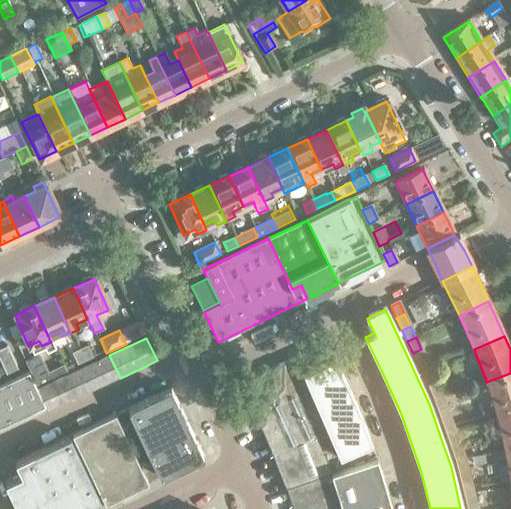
[(79,350),(85,361),(93,357),(87,346),(79,350)]
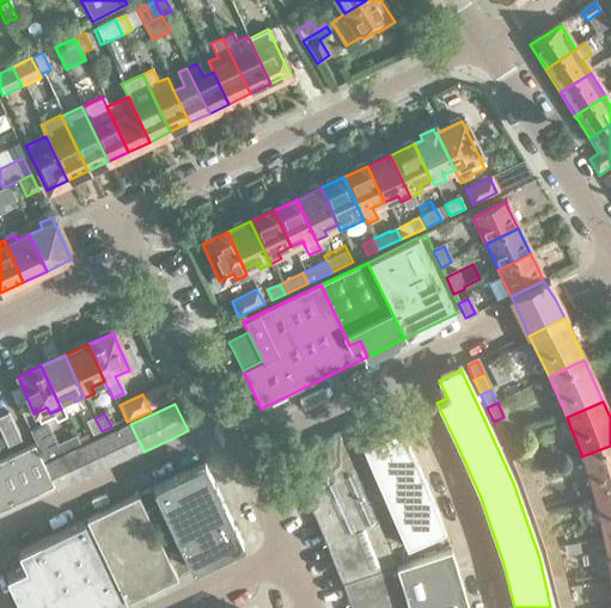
[(7,448),(20,443),(8,416),(0,419),(0,433),(2,440),(7,448)]
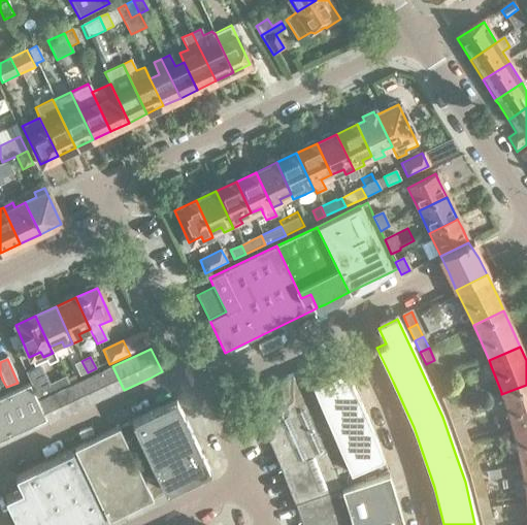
[(431,376),(440,372),(434,360),(426,364),(431,376)]
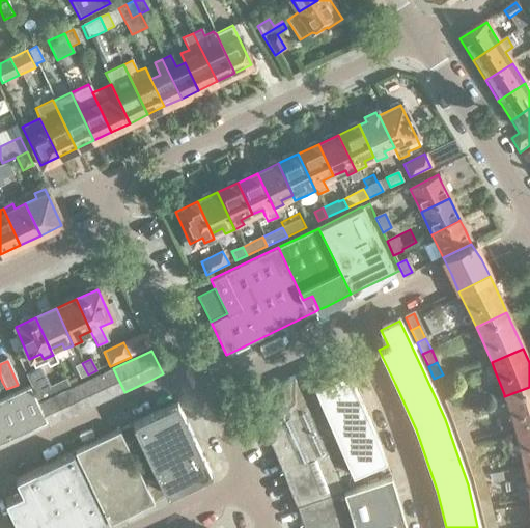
[(80,379),(88,374),(82,363),(74,367),(80,379)]
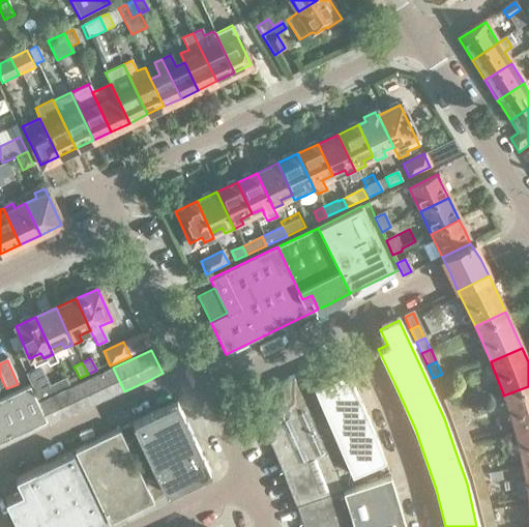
[(323,382),(316,367),(271,387),(276,400),(272,401),(273,404),(255,412),(265,434),(273,452),(280,466),(285,479),(290,494),(295,506),(300,523),(301,526),(404,526),(404,524),(398,500),(389,474),(384,459),(375,436),(369,422),(360,403),(346,372),(323,382)]
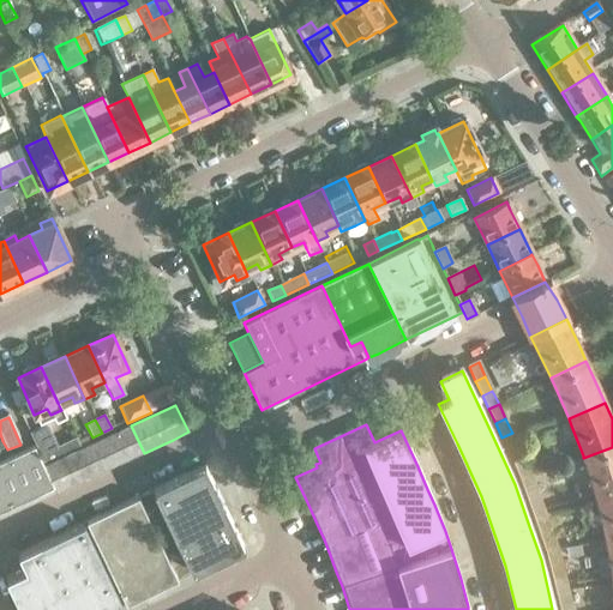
[(131,426),(102,440),(115,466),(144,453),(131,426)]
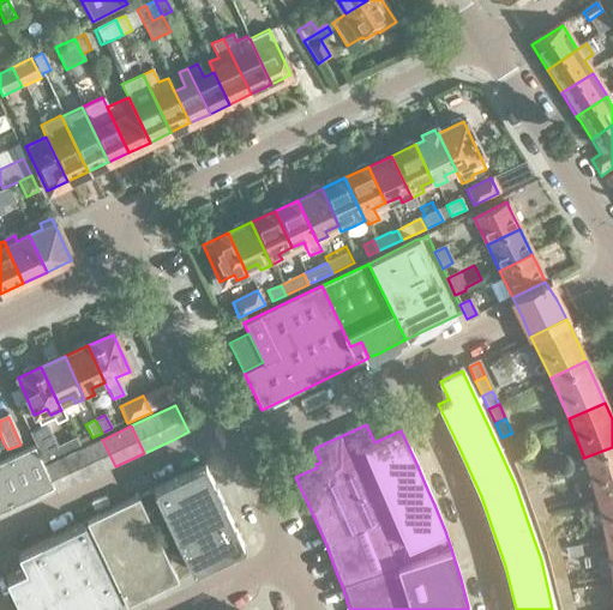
[(44,466),(60,459),(61,459),(50,438),(46,427),(30,435),(37,450),(44,466)]
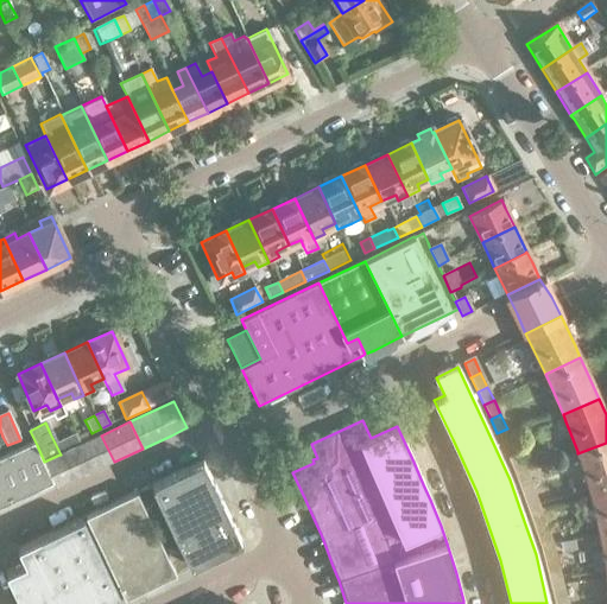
[(504,446),(513,442),(507,428),(497,433),(504,446)]
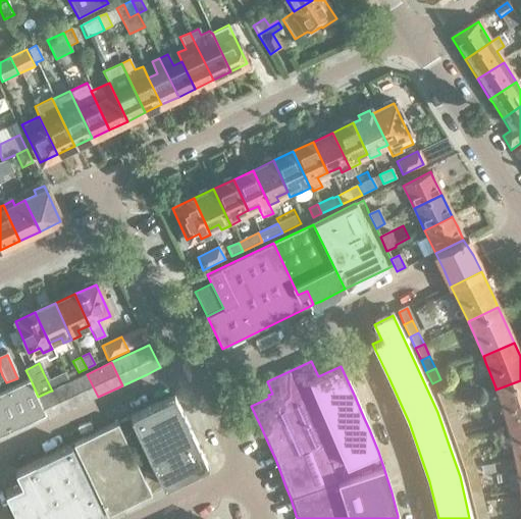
[(98,397),(87,374),(62,385),(73,408),(98,397)]
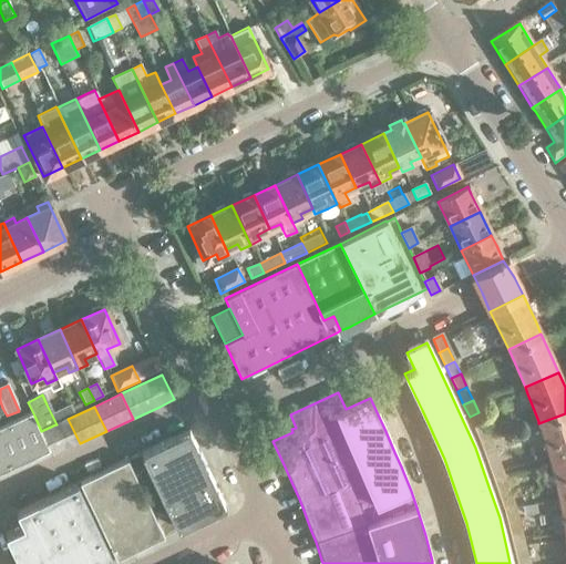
[(475,430),(484,427),(480,416),(479,412),(470,417),(471,420),(475,430)]
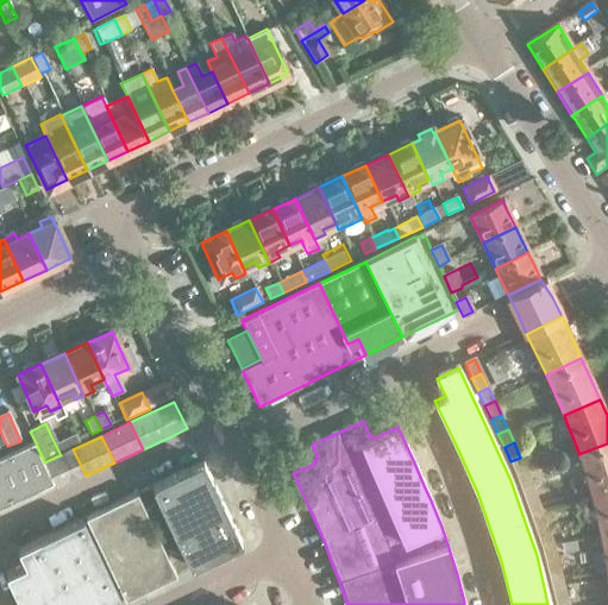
[(591,496),(607,491),(607,443),(578,454),(587,478),(591,496)]
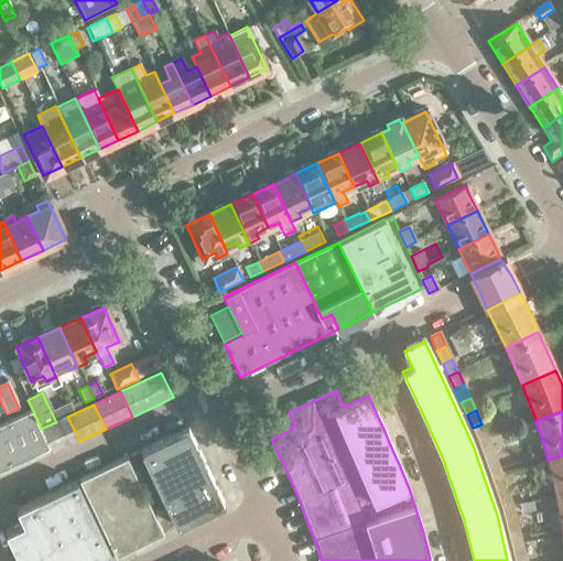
[(34,413),(33,414),(7,427),(22,461),(49,450),(51,454),(53,453),(41,429),(34,413)]
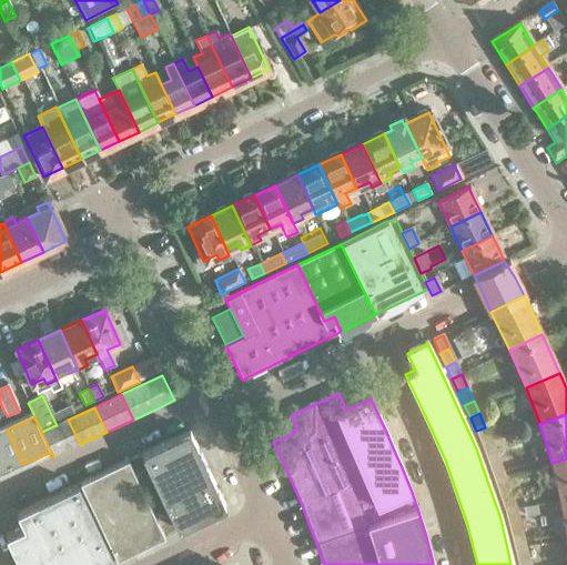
[(57,425),(56,425),(41,432),(53,456),(80,444),(68,420),(57,425)]
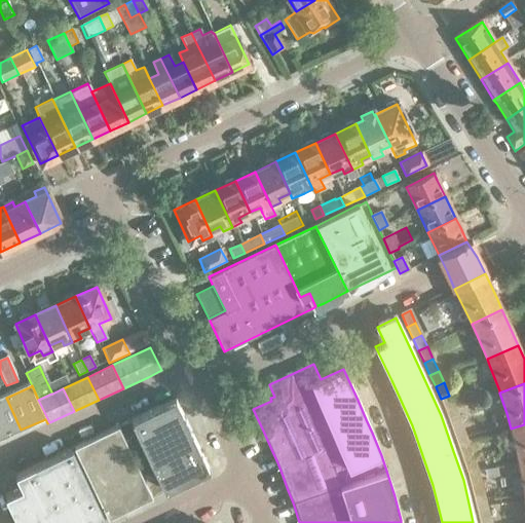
[(446,411),(454,408),(449,396),(441,399),(446,411)]
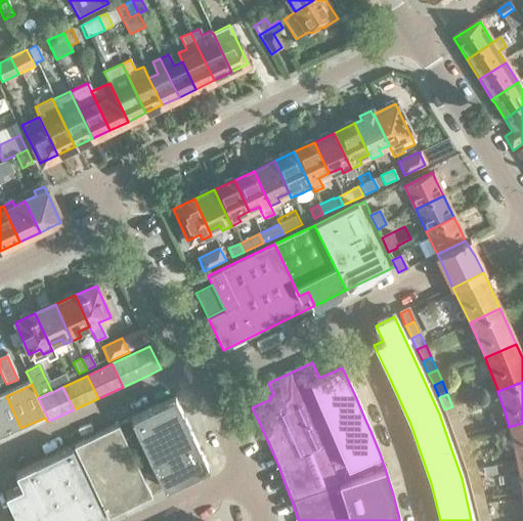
[(0,438),(20,428),(6,396),(0,399),(0,438)]
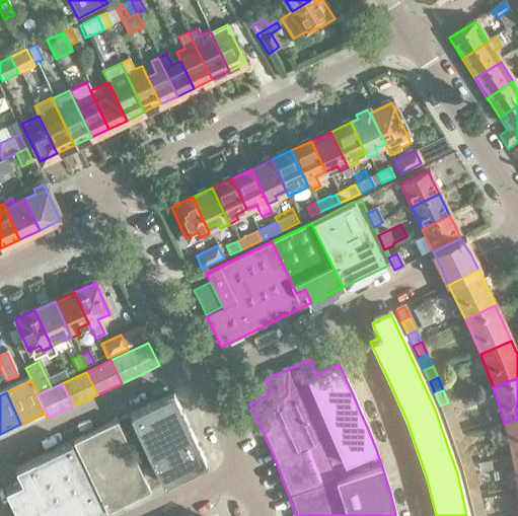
[(139,439),(161,487),(206,465),(172,394),(119,420),(130,443),(139,439)]
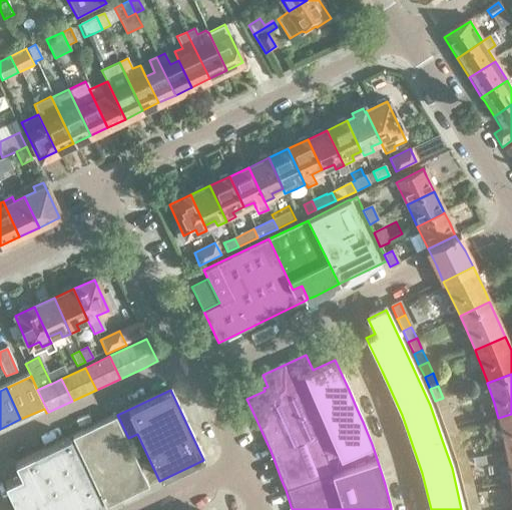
[(439,413),(448,410),(445,401),(443,398),(435,401),(436,405),(439,413)]
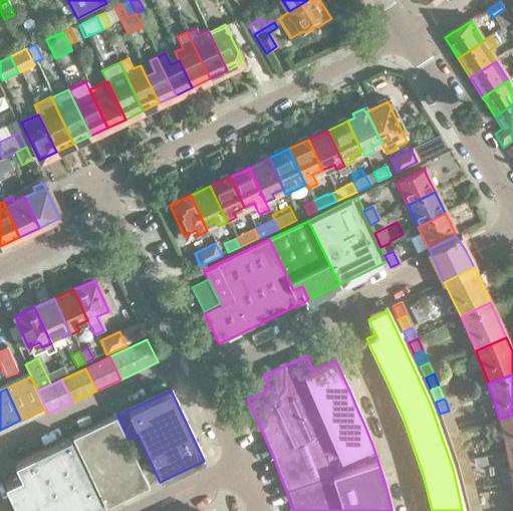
[(445,426),(453,423),(449,411),(440,414),(445,426)]
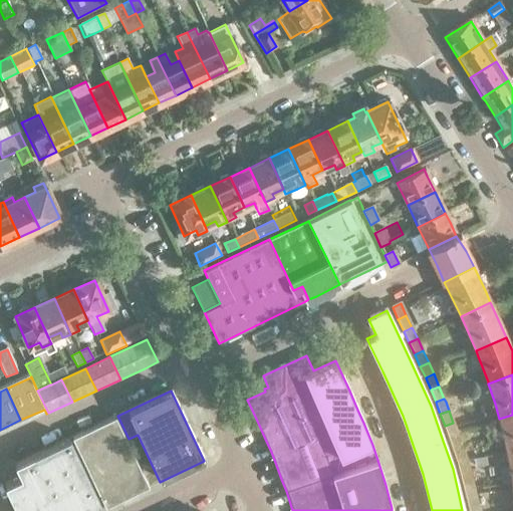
[(507,454),(512,452),(512,415),(499,419),(501,427),(507,454)]
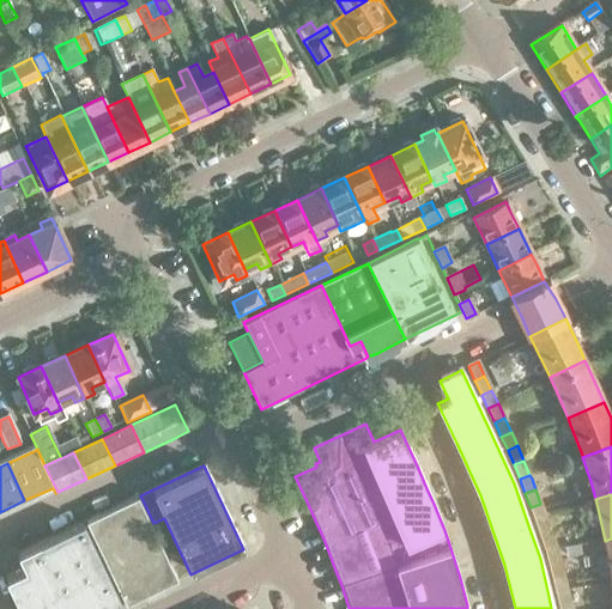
[(85,522),(125,604),(177,580),(138,498),(85,522)]
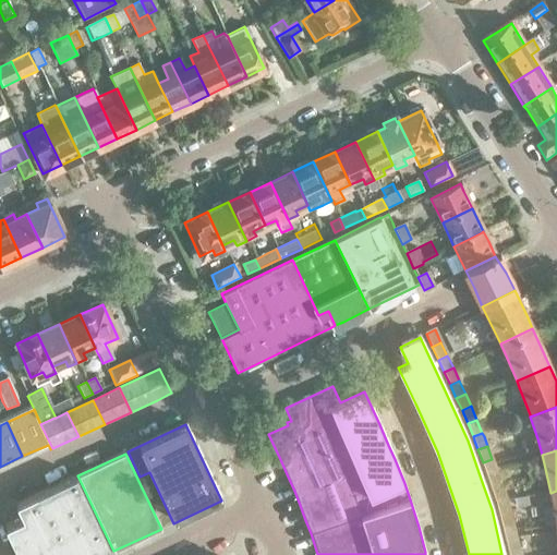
[(487,477),(497,473),(492,459),(483,462),(487,477)]
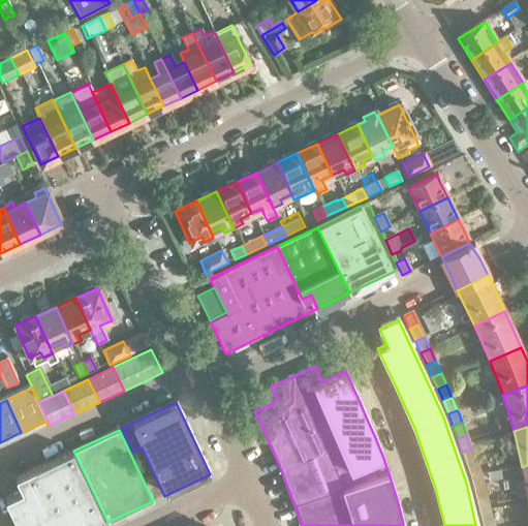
[(466,464),(475,461),(474,459),(471,449),(462,452),(465,462),(466,464)]
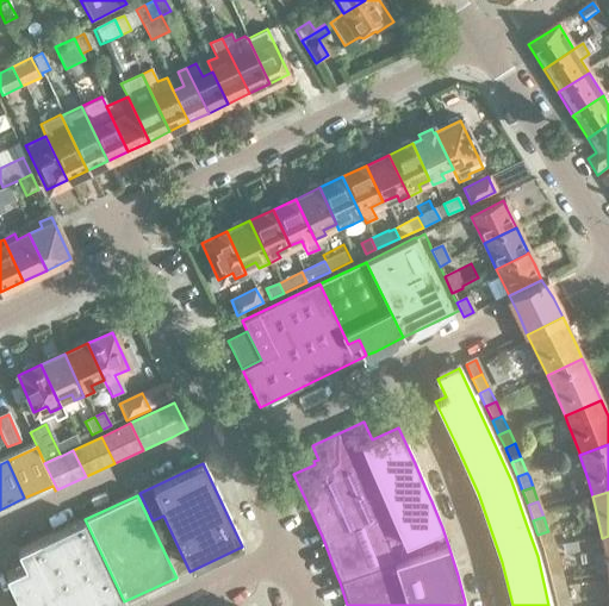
[(118,605),(122,604),(82,520),(17,551),(25,567),(5,576),(19,605),(118,605)]
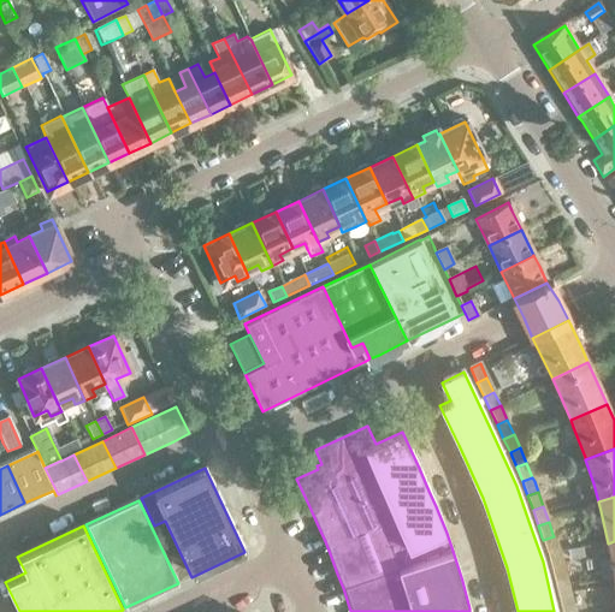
[(548,554),(559,552),(554,536),(543,540),(548,554)]
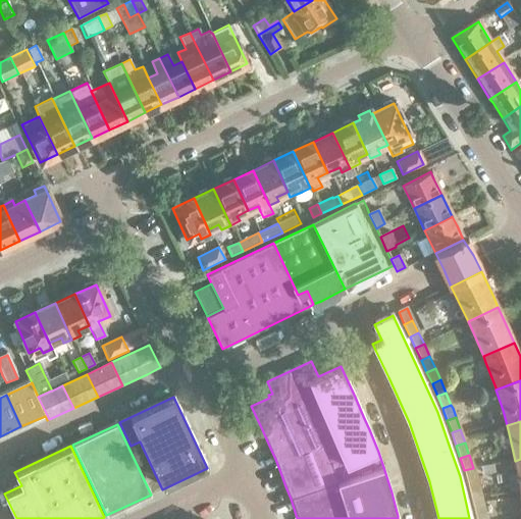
[(467,483),(476,480),(473,468),(464,470),(465,476),(467,483)]
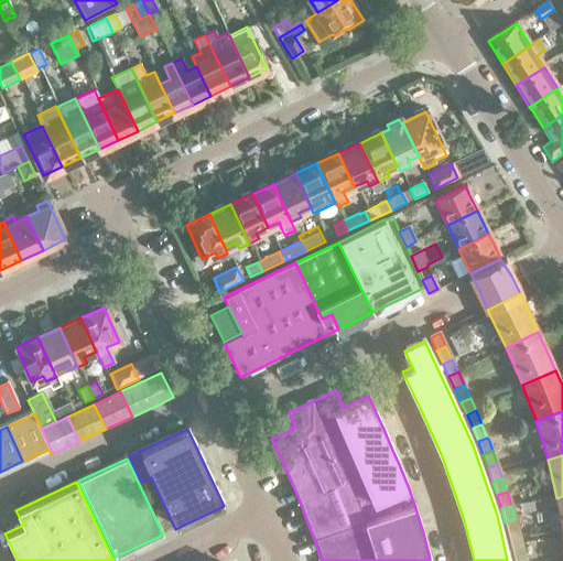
[(508,536),(518,533),(515,519),(505,522),(508,536)]
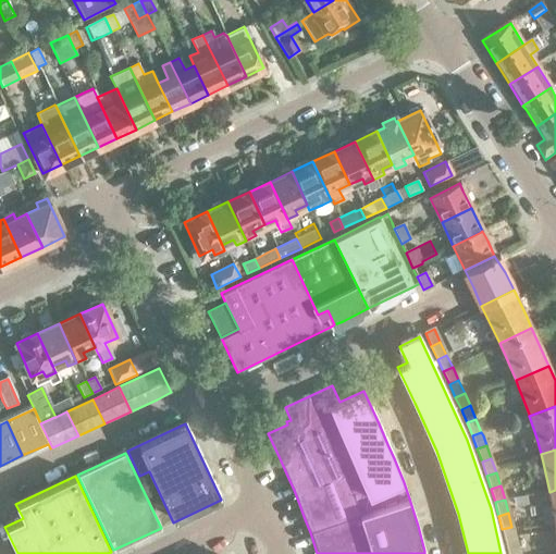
[(505,543),(516,541),(514,533),(511,527),(502,529),(505,543)]
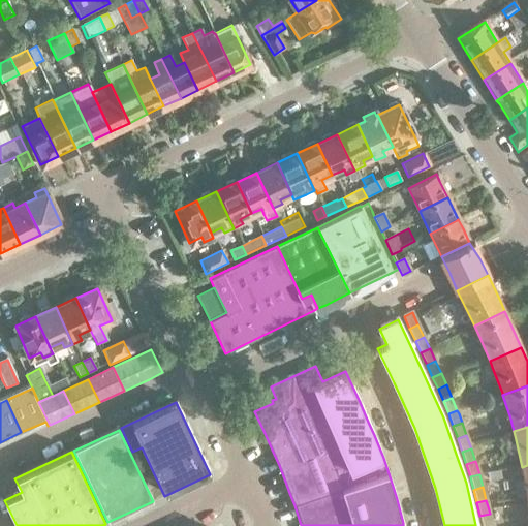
[(493,525),(490,514),(479,516),(482,525),(493,525)]
